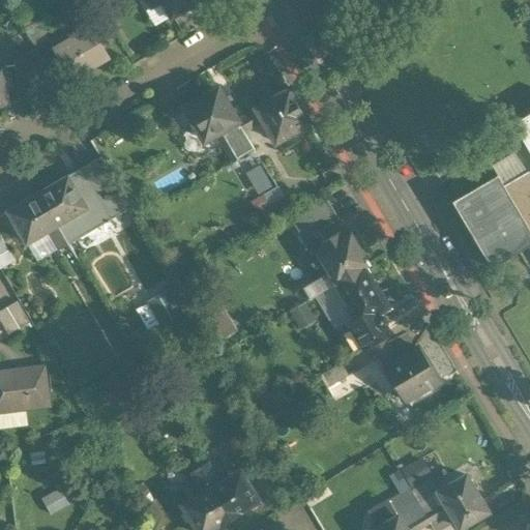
[(146,0),(152,8),(163,2),(171,17),(199,0),(146,0)]
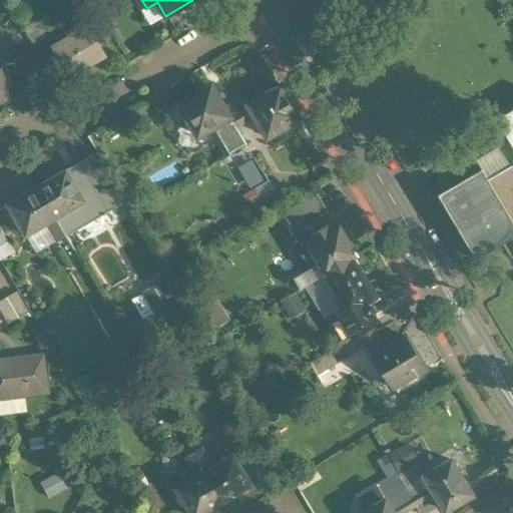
[(88,28),(53,49),(62,64),(69,76),(104,56),(88,28)]
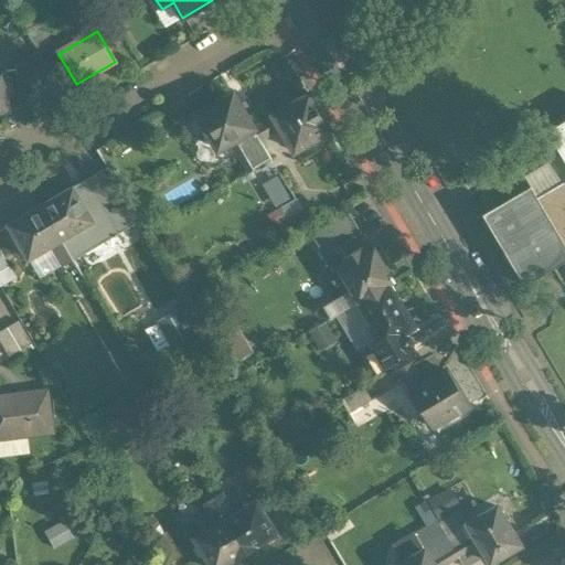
[(59,54),(53,44),(38,53),(43,63),(53,80),(68,71),(59,54)]
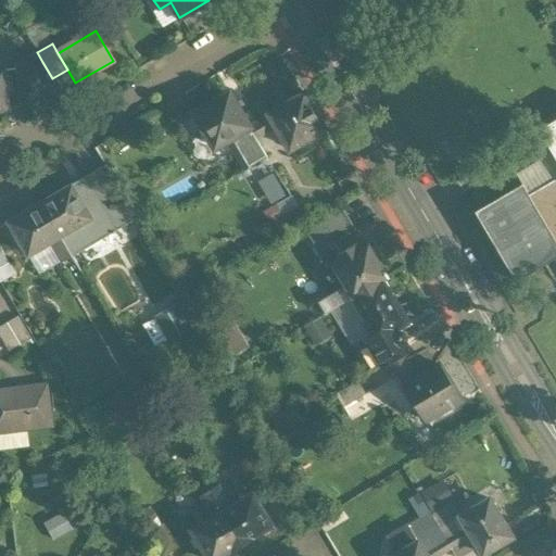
[(52,78),(42,62),(19,76),(32,99),(55,85),(52,78)]
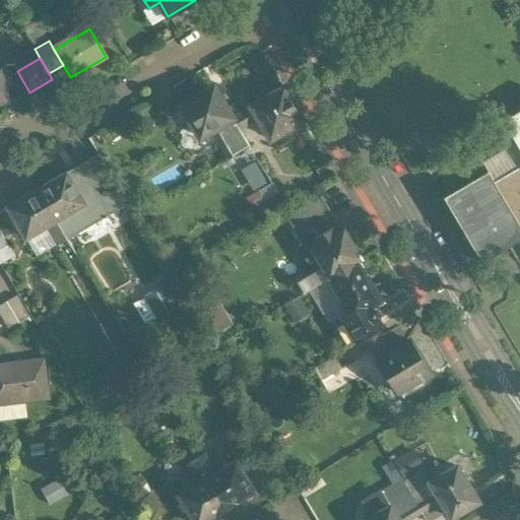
[(197,95),(197,98),(180,108),(200,141),(215,132),(234,121),(233,120),(214,87),(207,91),(205,90),(202,90),(200,91),(198,93),(197,95)]
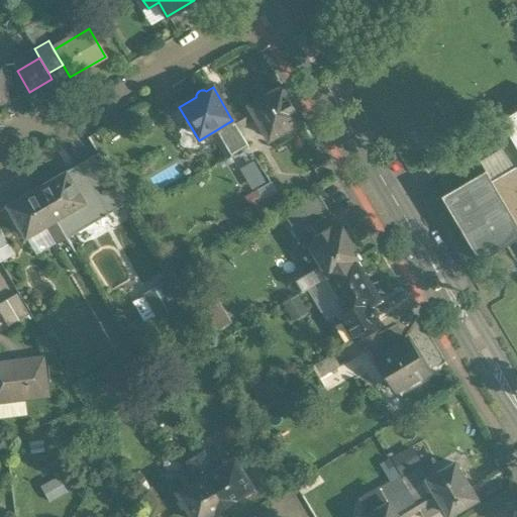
[(282,87),(249,107),(249,108),(255,118),(269,139),(301,120),(282,87)]
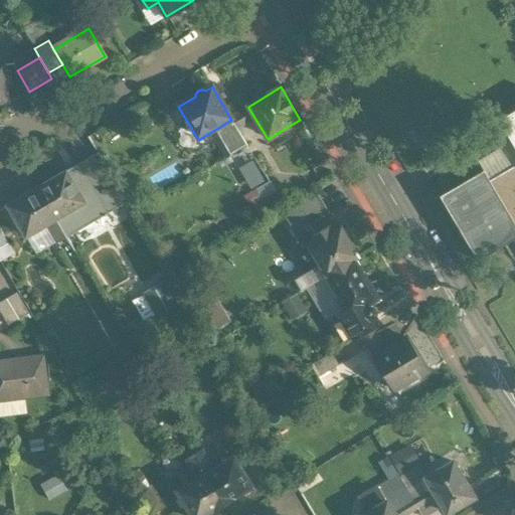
[(198,140),(178,107),(165,114),(190,157),(219,140),(213,131),(198,140)]
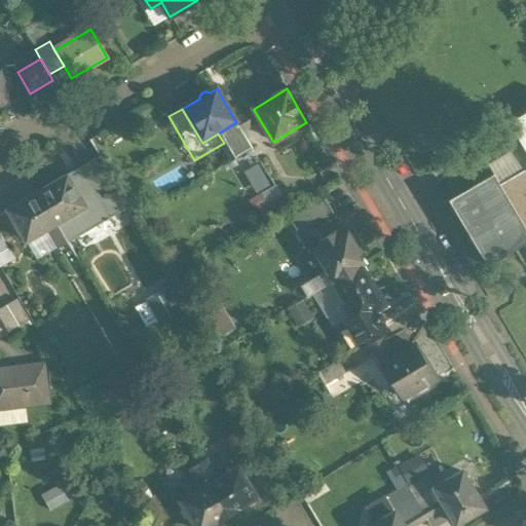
[(254,110),(235,121),(236,122),(241,132),(260,120),(254,110)]
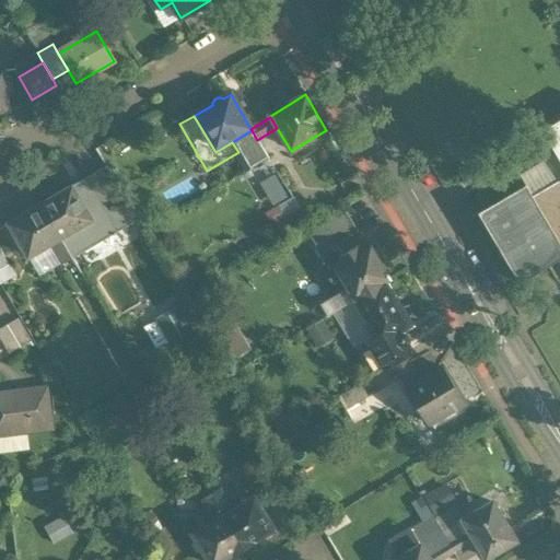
[(559,119),(540,130),(559,163),(559,179),(532,197),(559,245),(559,119)]
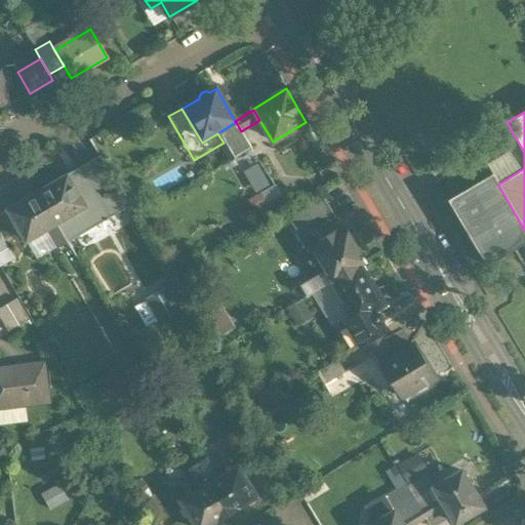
[(236,122),(217,133),(224,143),(234,159),(250,149),(240,132),(241,131),(236,122)]
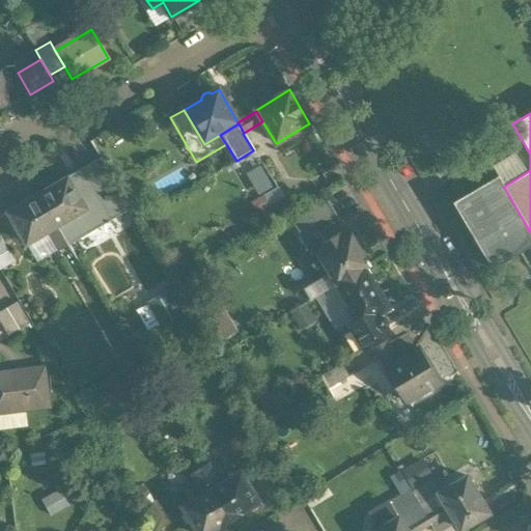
[(102,159),(67,179),(86,212),(65,223),(77,243),(132,210),(102,159)]
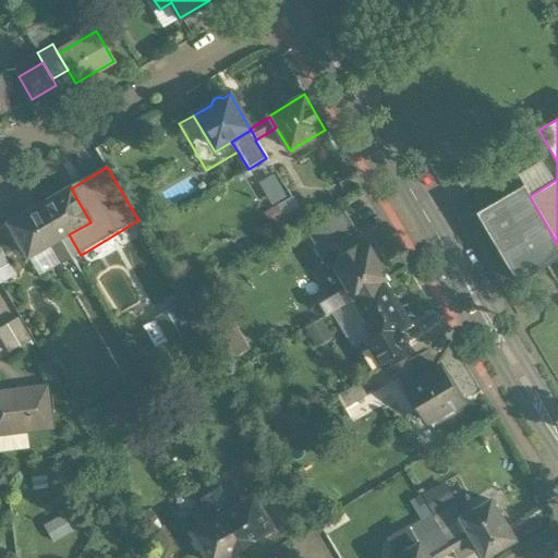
[(557,244),(530,196),(523,184),(475,213),(517,282),(557,258),(557,244)]
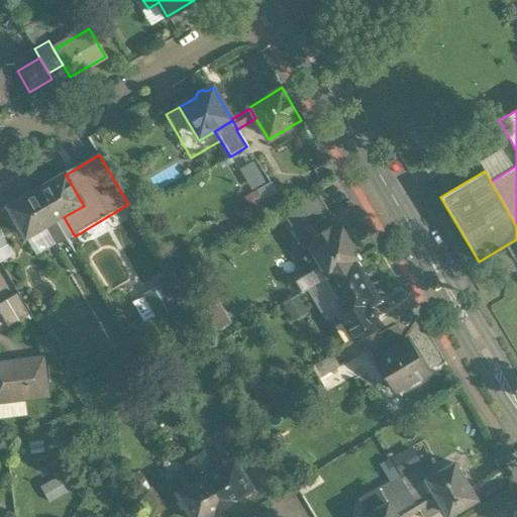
[(66,175),(36,192),(55,223),(64,217),(84,206),(66,175)]
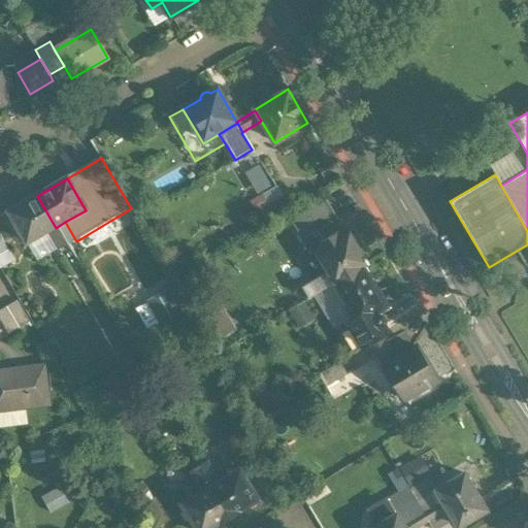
[(277,185),(261,195),(269,206),(285,196),(277,185)]
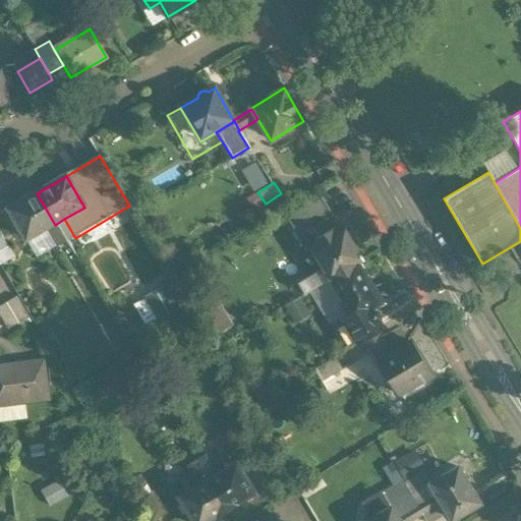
[(55,225),(37,193),(5,213),(13,226),(11,226),(17,235),(18,234),(23,243),(46,230),(55,225)]
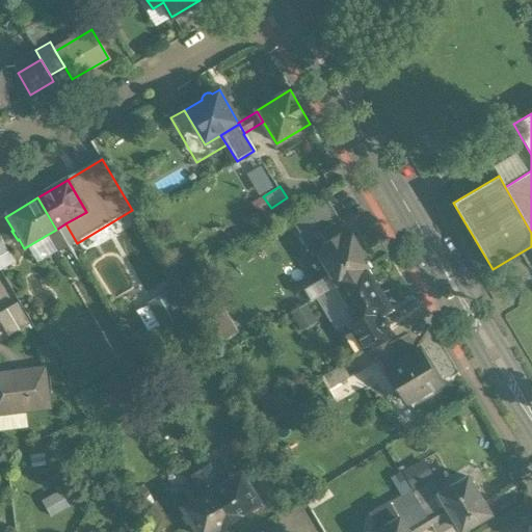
[(325,200),(290,221),(303,243),(318,234),(339,221),(325,200)]
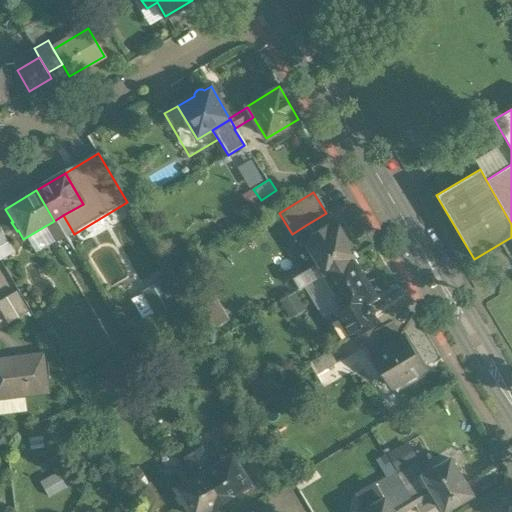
[(74,234),(63,215),(54,221),(65,239),(74,234)]
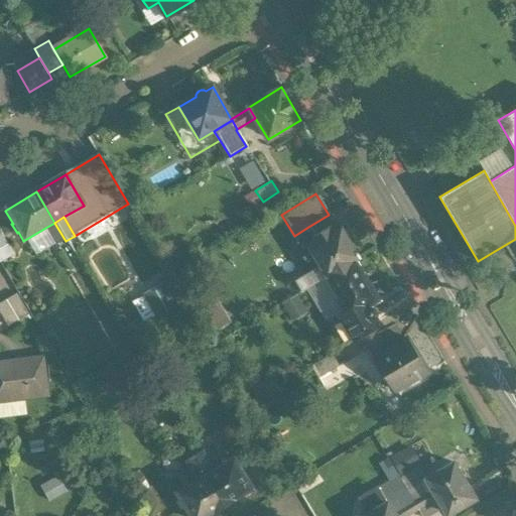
[(66,241),(54,223),(45,228),(56,246),(66,241)]
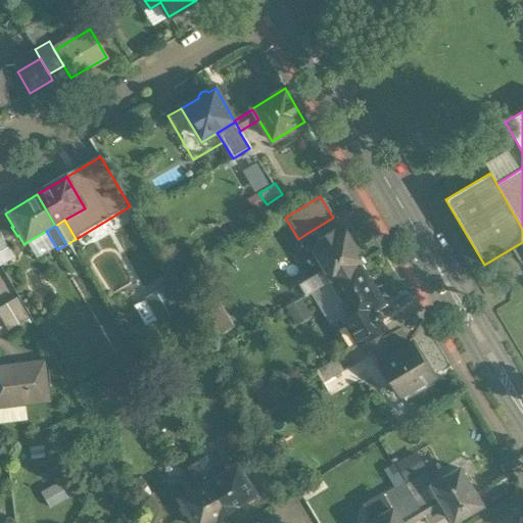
[(335,230),(316,241),(318,243),(311,248),(324,270),(329,280),(358,263),(363,259),(343,228),(336,232),(335,230)]
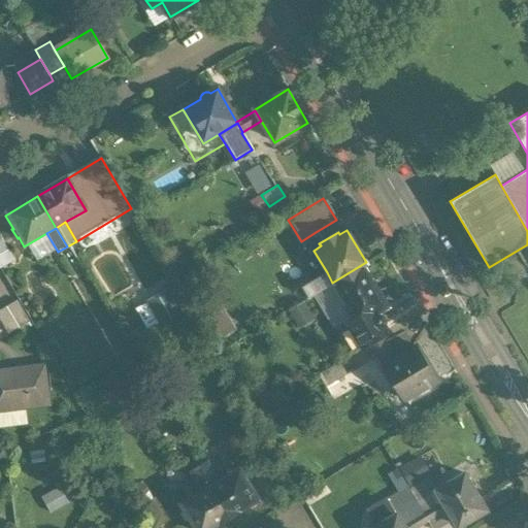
[(361,265),(332,283),(333,283),(353,317),(358,324),(375,314),(386,306),(361,265)]
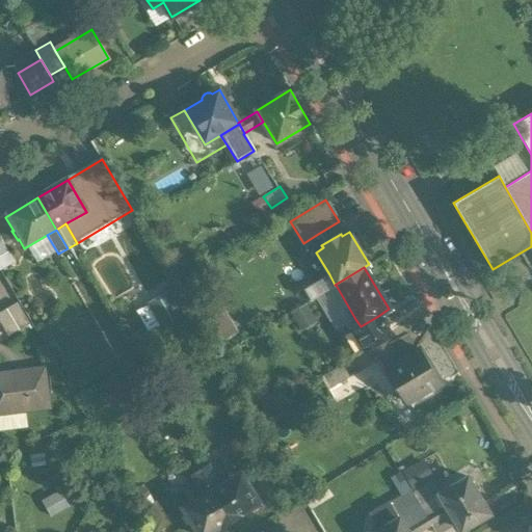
[(329,274),(303,290),(311,300),(336,285),(335,285),(329,274)]
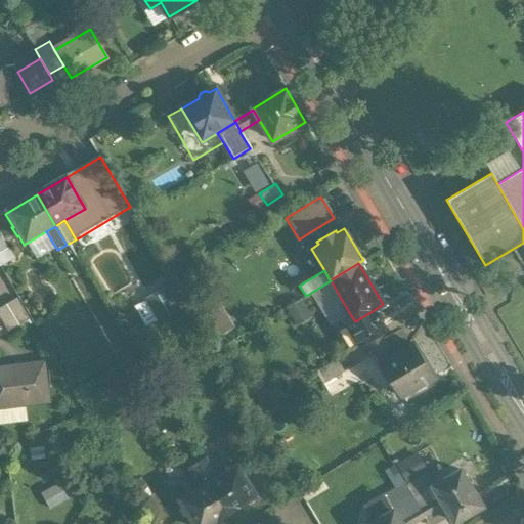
[(131,333),(186,313),(177,288),(122,308),(131,333)]
